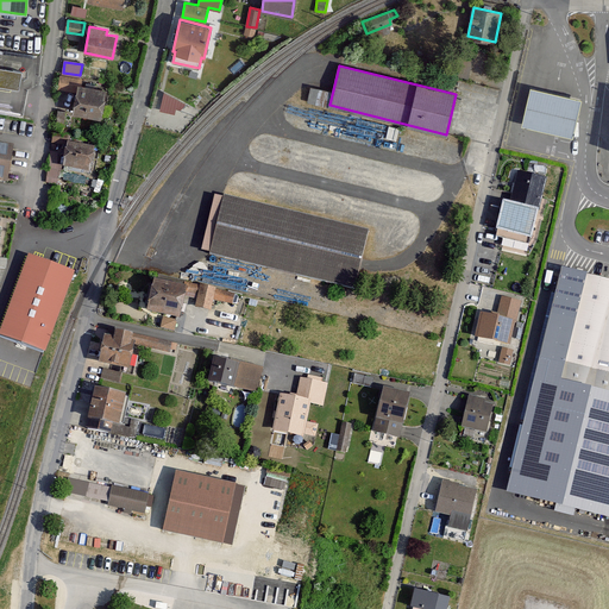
[(0,86),(18,88),(20,73),(0,69),(0,86)]
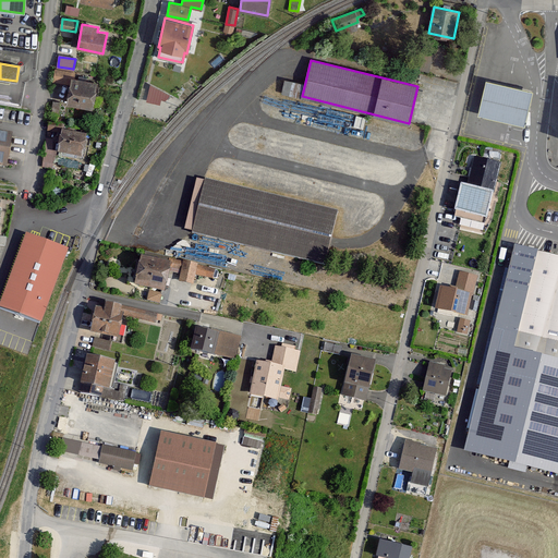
[(71,84),(72,79),(73,72),(56,70),(53,82),(71,84)]
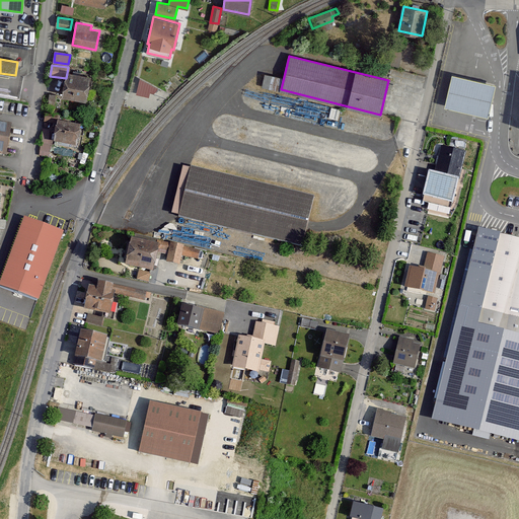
[(86,99),(89,76),(67,73),(66,78),(63,96),(86,99)]
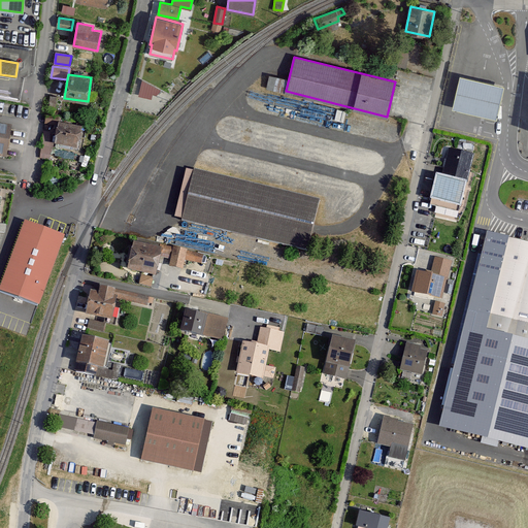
[(454,108),(495,118),(502,88),(461,78),(454,108)]
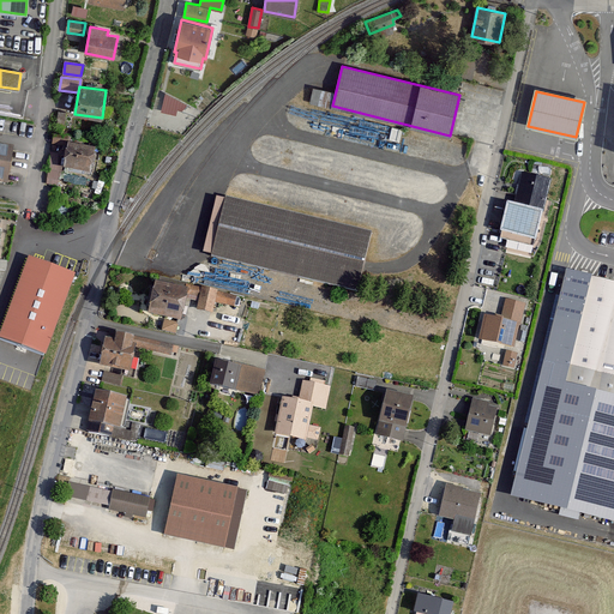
[(181,113),(185,97),(167,94),(163,109),(181,113)]
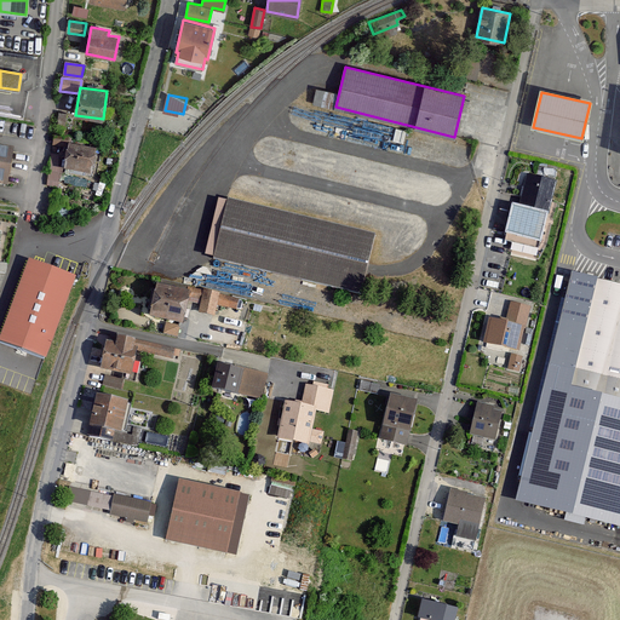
[(92,174),(96,151),(69,147),(64,171),(92,174)]
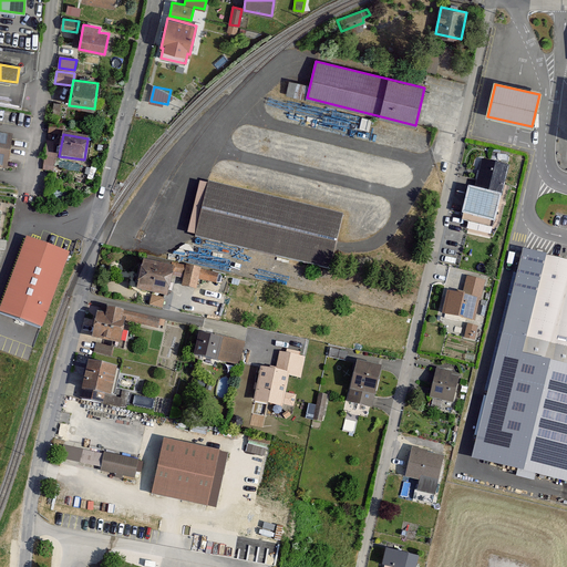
[(0,169),(7,172),(12,137),(0,135),(0,169)]
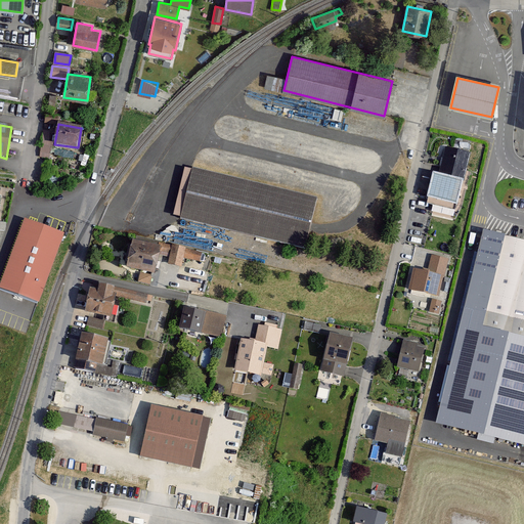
[(456,211),(470,154),(445,148),(439,176),(433,174),(427,205),(456,211)]
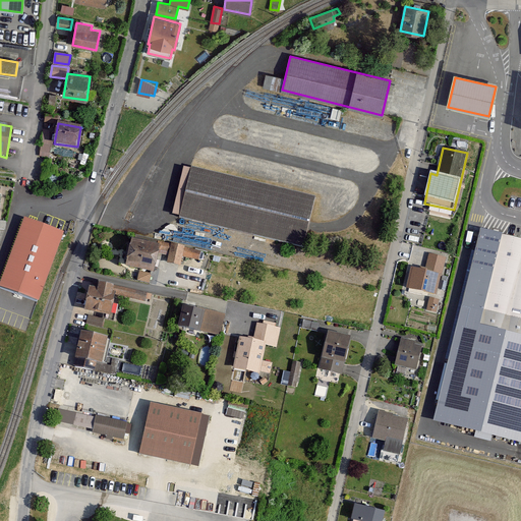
[(181,215),(191,170),(184,168),(173,214),(181,215)]
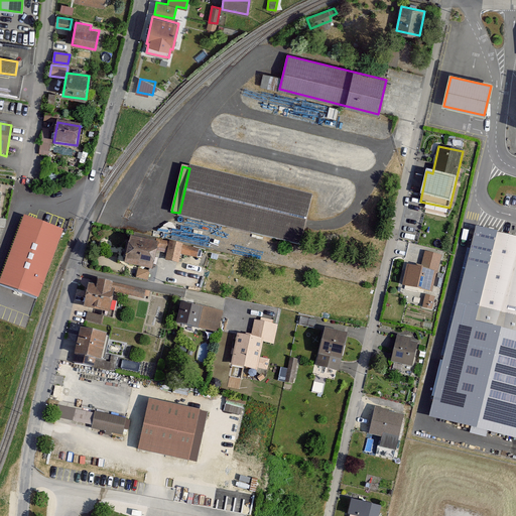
[(178,216),(300,244),(310,196),(189,168),(179,213),(178,216)]
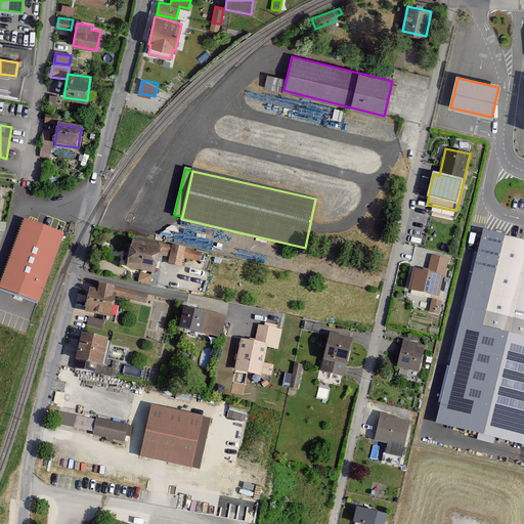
[(63,232),(26,218),(0,285),(0,288),(38,303),(63,232)]
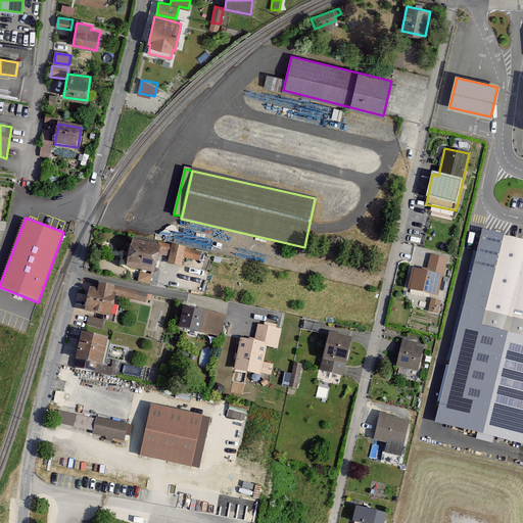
[(522,240),(511,238),(482,231),(435,422),(522,443),(522,240)]
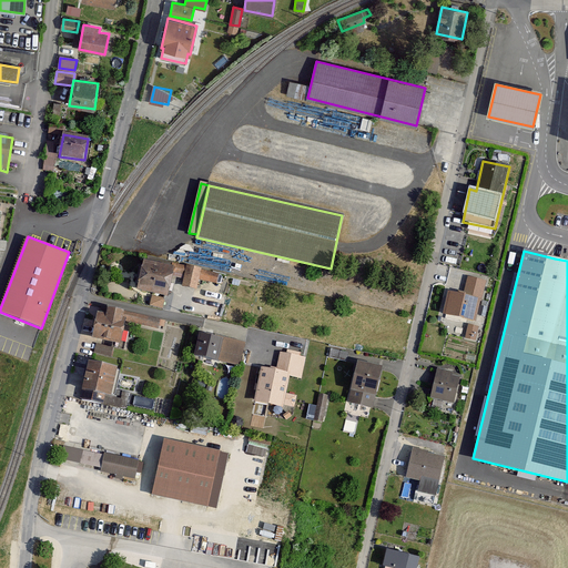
[(138,292),(169,297),(174,269),(143,263),(138,292)]
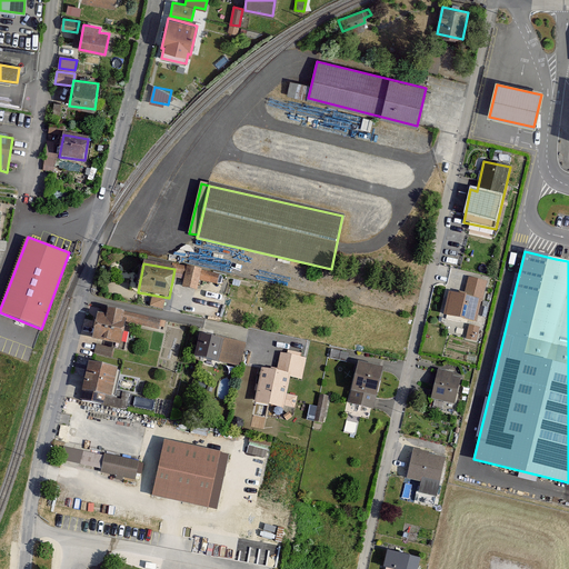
[(188,268),(183,287),(197,290),(199,280),(201,271),(188,268)]
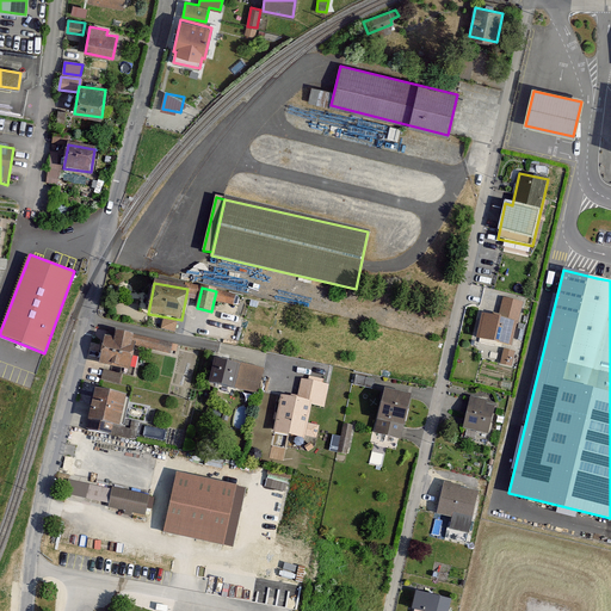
[(234,295),(216,291),(214,301),(232,304),(234,295)]
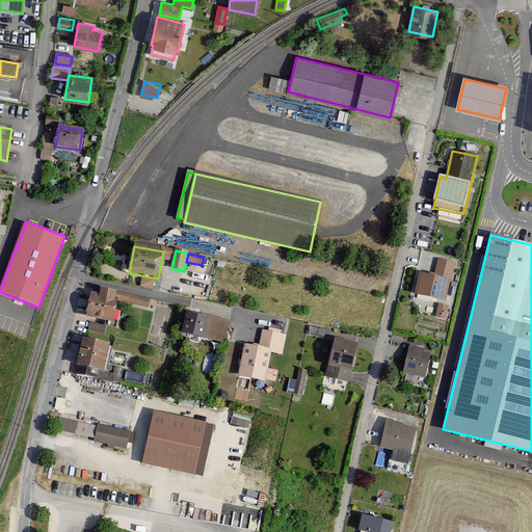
[(446,302),(453,273),(423,266),(416,295),(446,302)]
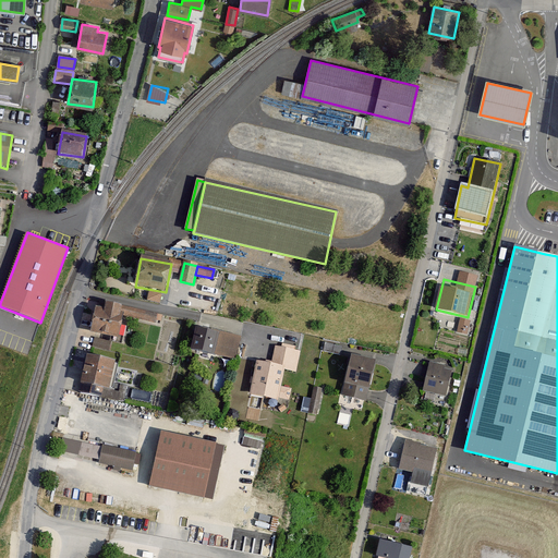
[(92,334),(118,338),(123,313),(96,308),(92,334)]
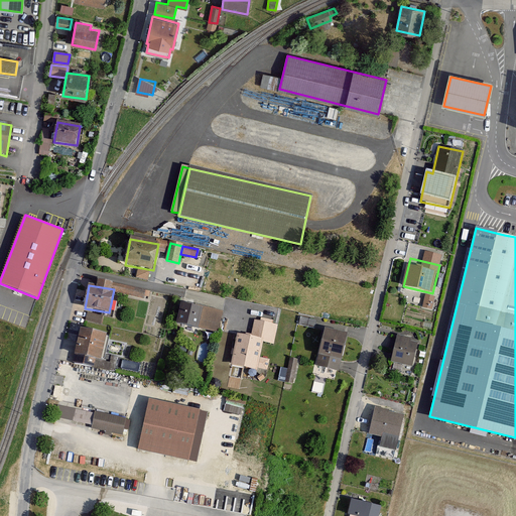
[(197,328),(201,308),(181,304),(177,324),(197,328)]
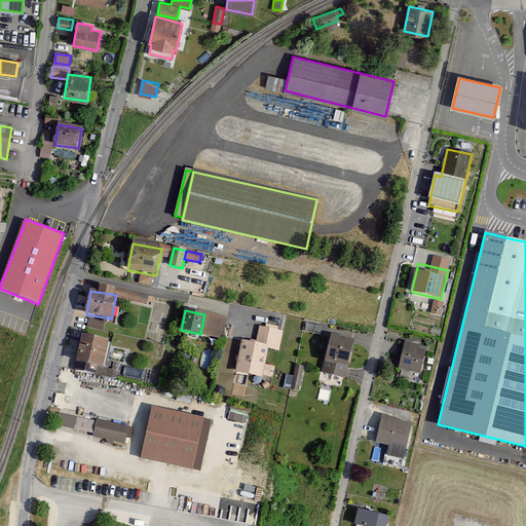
[(224,331),(226,317),(214,315),(211,328),(224,331)]
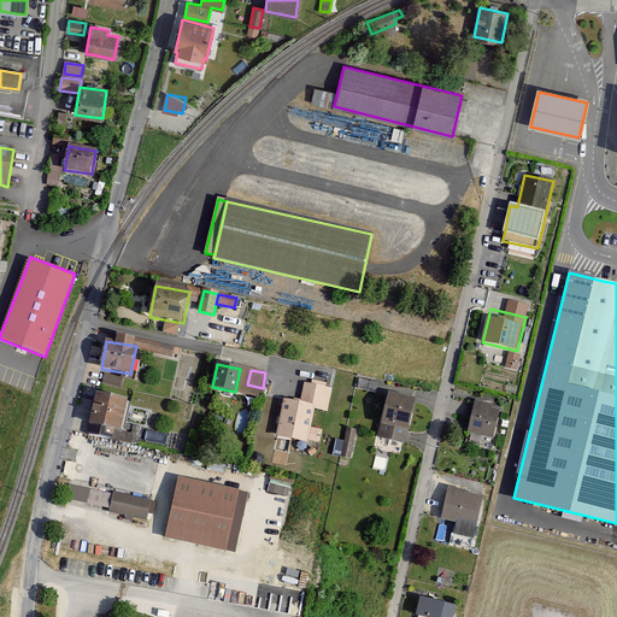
[(119,386),(122,377),(105,374),(104,382),(119,386)]
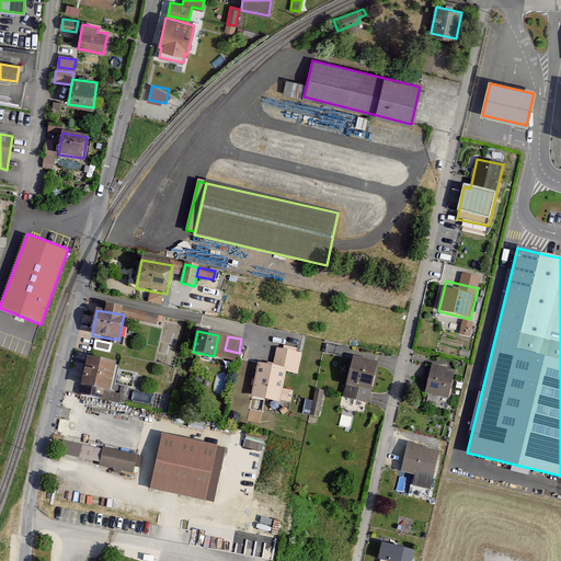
[(344,350),(327,345),(325,353),(342,357),(344,350)]
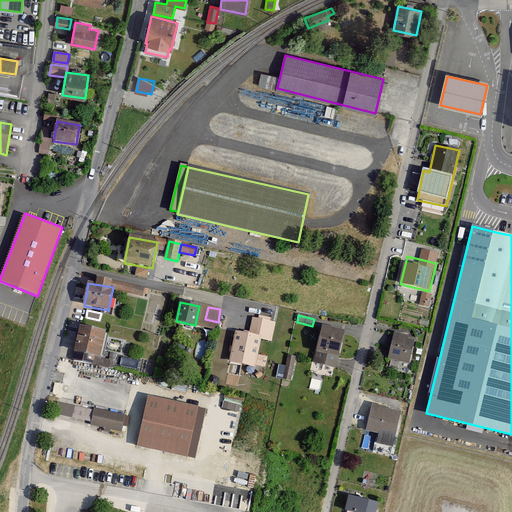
[(275,323),(253,318),(250,333),(272,338),(275,323)]
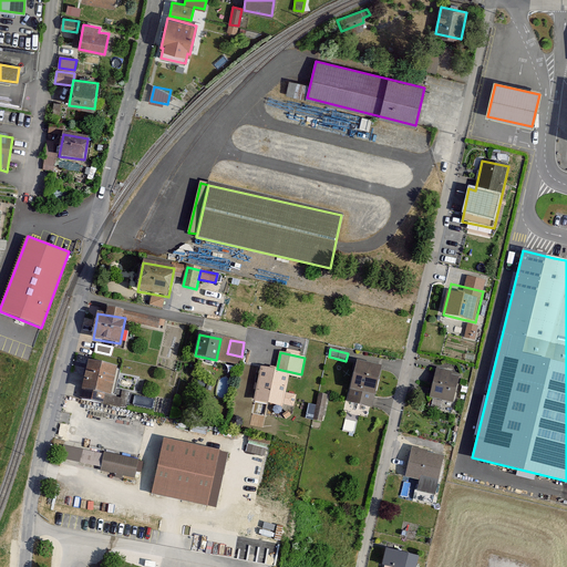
[(109,403),(116,368),(89,362),(82,398),(109,403)]
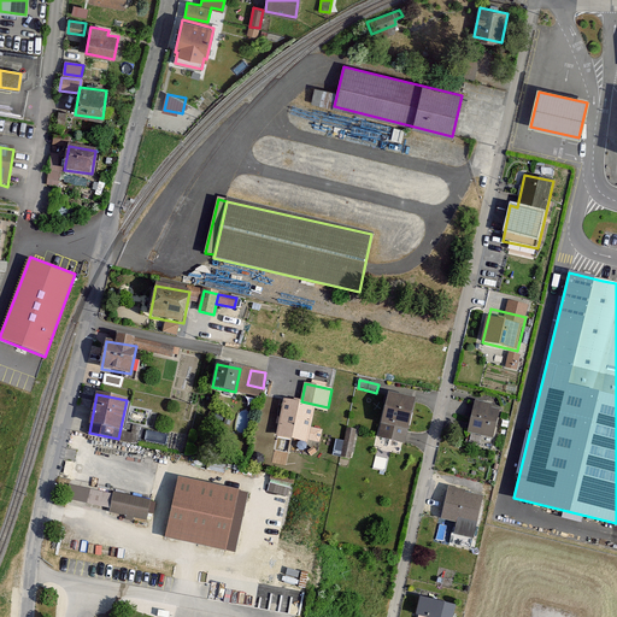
[(405,444),(415,400),(389,394),(380,438),(405,444)]
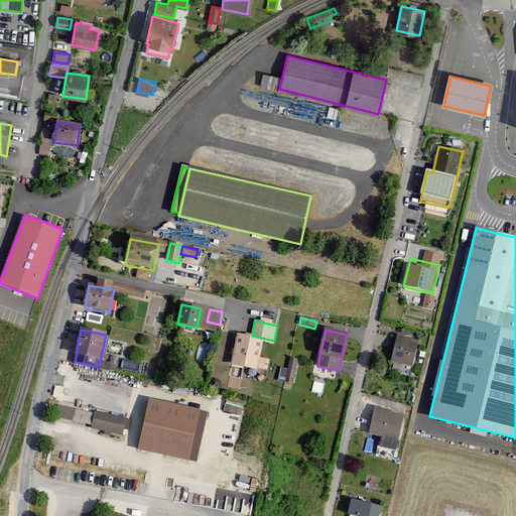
[(232,365),(257,370),(263,340),(237,335),(232,365)]
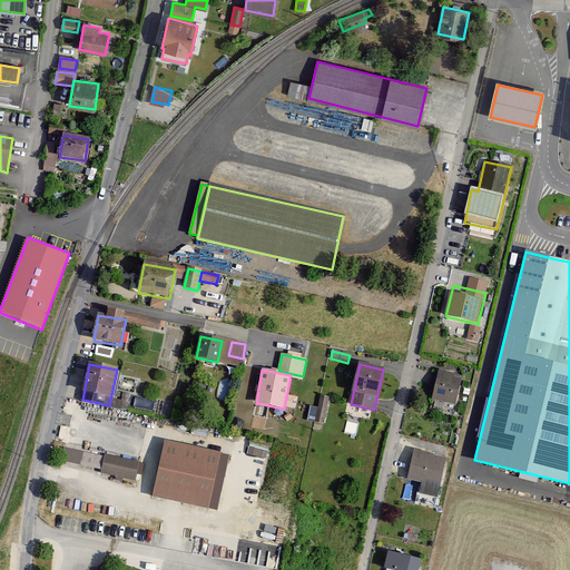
[(457,406),(462,383),(440,376),(433,401),(457,406)]
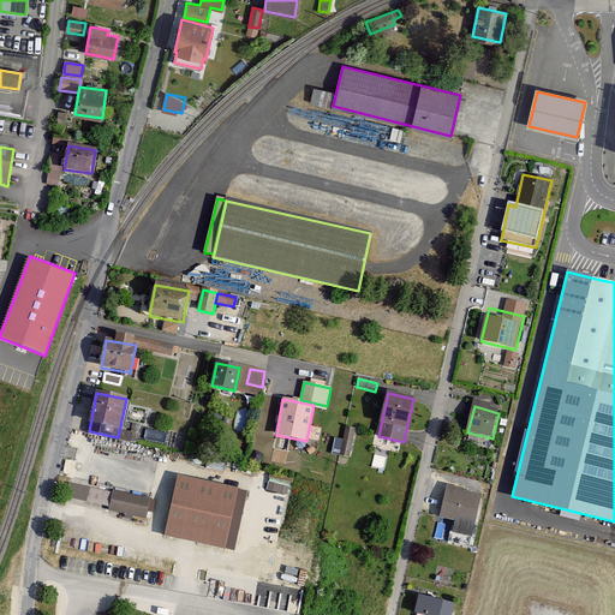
[(354,429),(346,428),(340,455),(350,457),(354,429)]
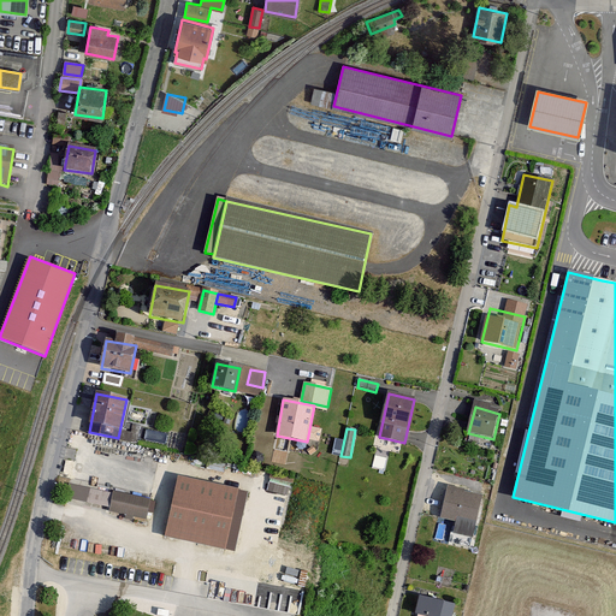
[(225,550),(238,491),(178,479),(166,537),(225,550)]
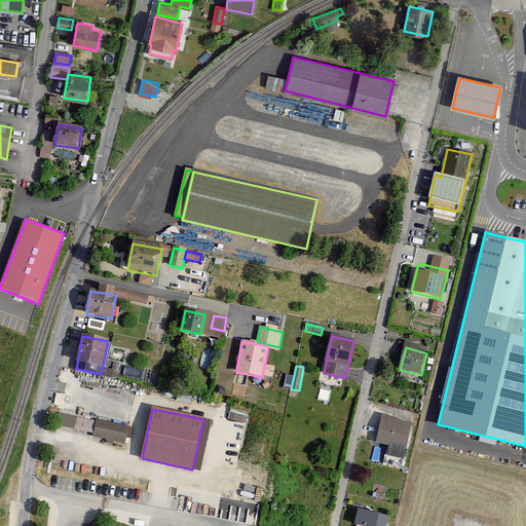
[(95,430),(96,417),(60,414),(59,426),(95,430)]
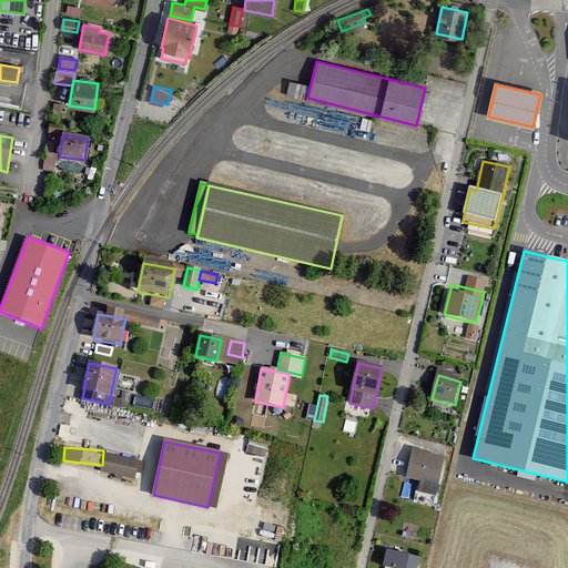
[(229,455),(220,453),(208,507),(216,508),(229,455)]
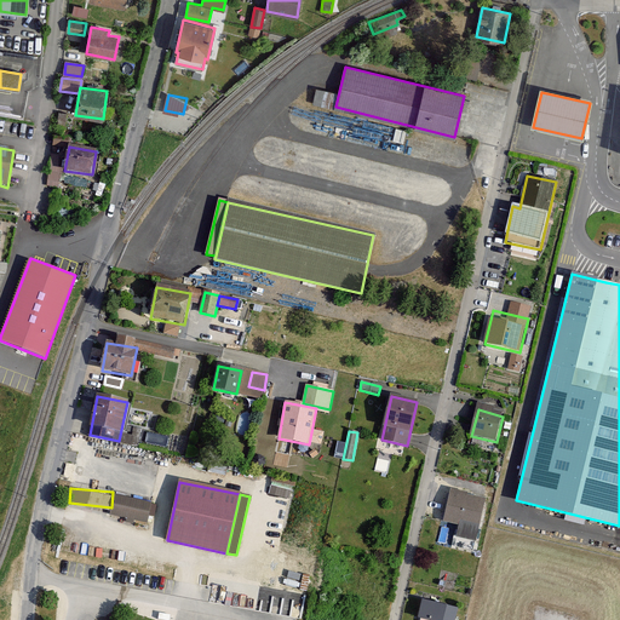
[(480,528),(486,503),(451,495),(445,520),(480,528)]
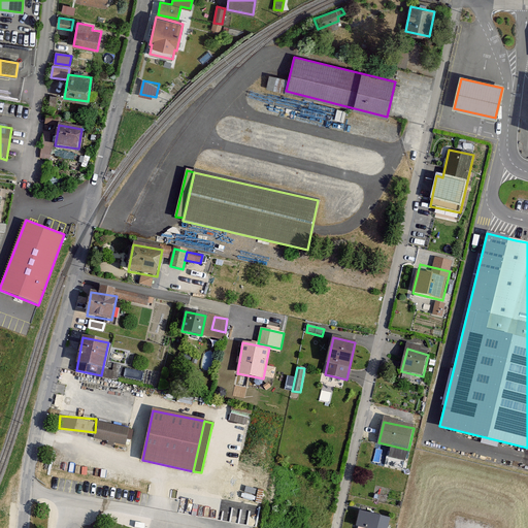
[(125,444),(128,430),(98,423),(94,437),(125,444)]
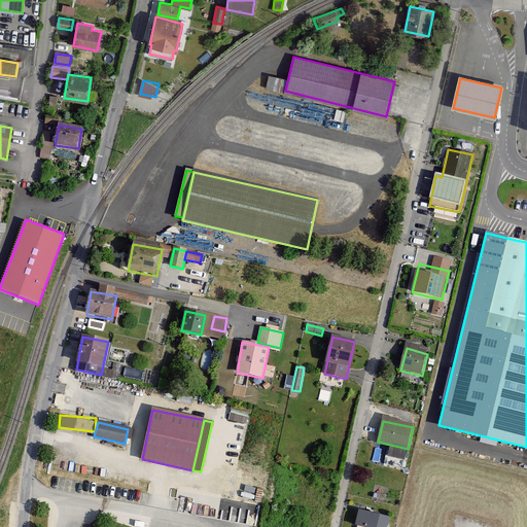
[(386,526),(388,519),(360,513),(357,526),(386,526)]
